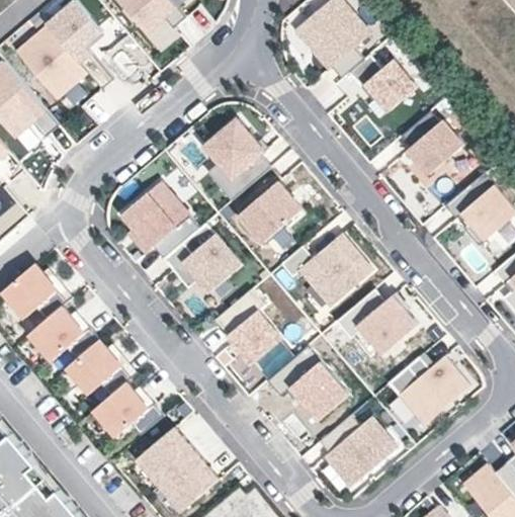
[(87,72),(101,89),(113,79),(86,47),(102,32),(75,0),(74,0),(46,24),(87,72)]
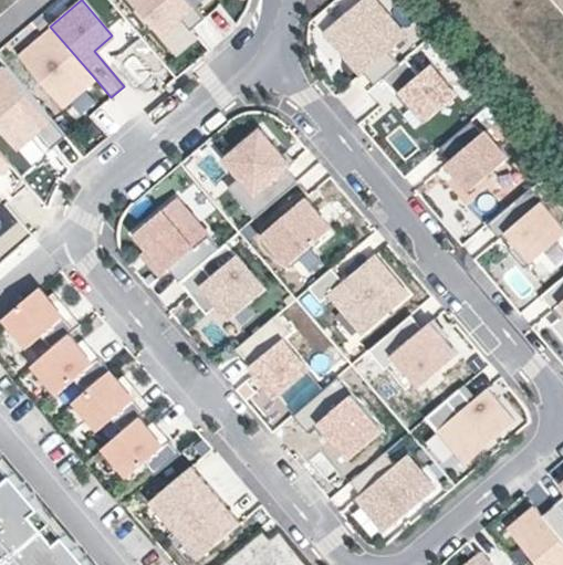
[(204,19),(187,0),(131,0),(160,35),(179,19),(189,31),(204,19)]
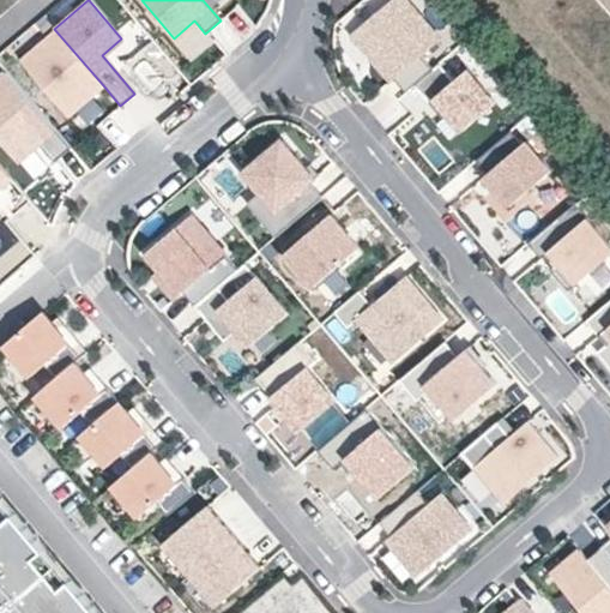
[(412,84),(432,70),(420,55),(439,40),(405,0),(388,0),(350,34),(370,56),(374,53),(381,61),(376,65),(390,80),(392,79),(404,92),(412,84)]
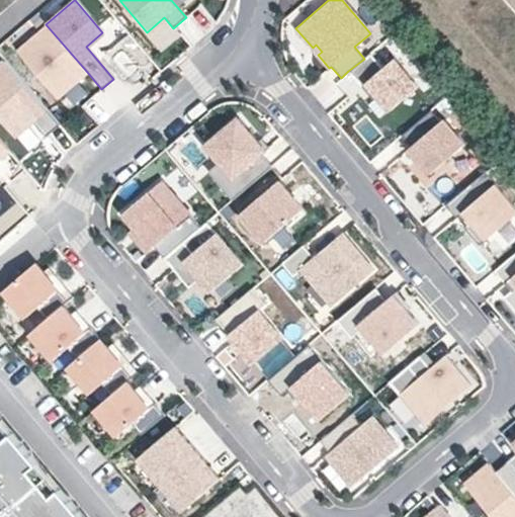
[(514,0),(505,0),(514,11),(514,0)]
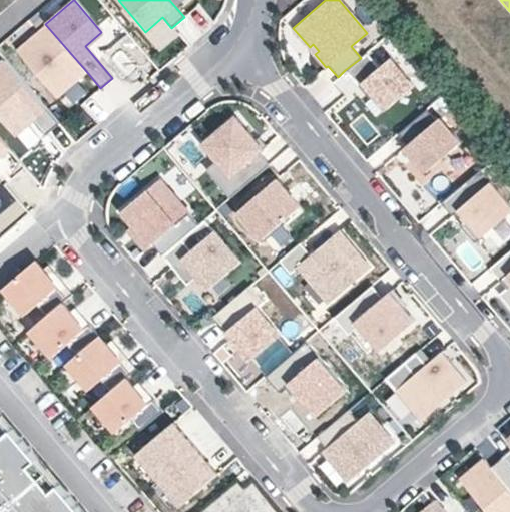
[(55,97),(86,71),(45,24),(15,49),(55,97)]
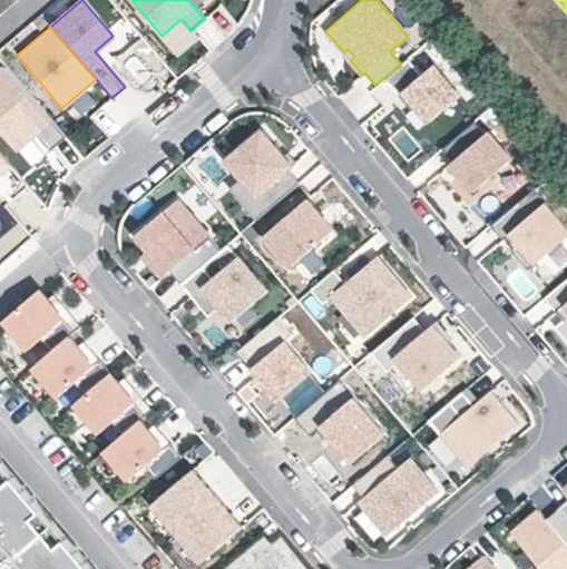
[(421,48),(401,65),(383,78),(396,92),(401,89),(424,118),(458,91),(421,48)]
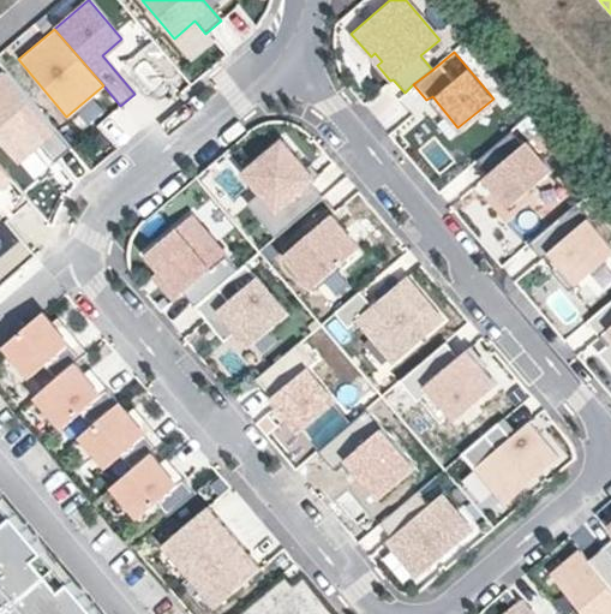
[(371,57),(377,65),(382,61),(375,53),(371,57)]
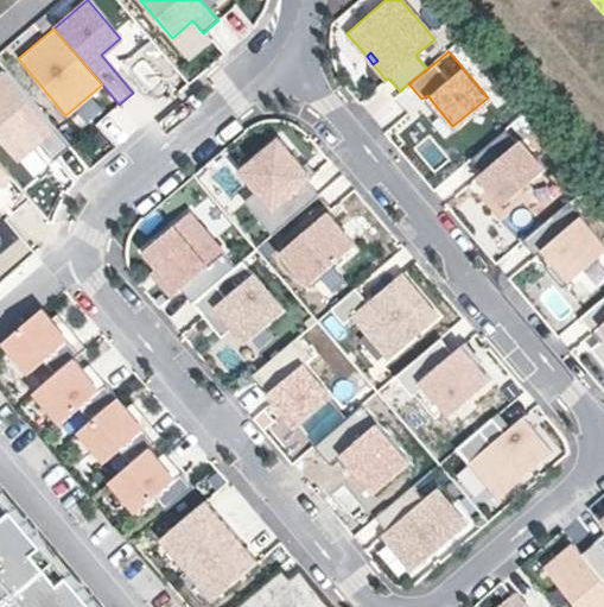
[(50,159),(67,145),(1,70),(0,71),(0,140),(16,158),(29,146),(24,140),(30,134),(36,140),(50,159)]
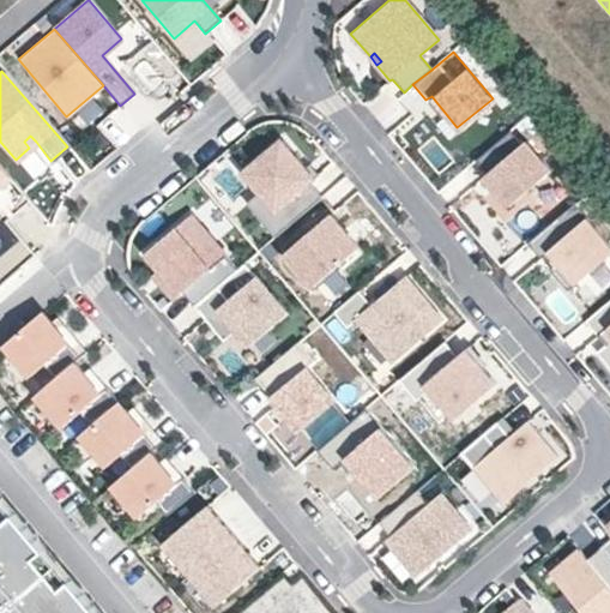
[(89,122),(109,107),(98,91),(77,108),(89,122)]
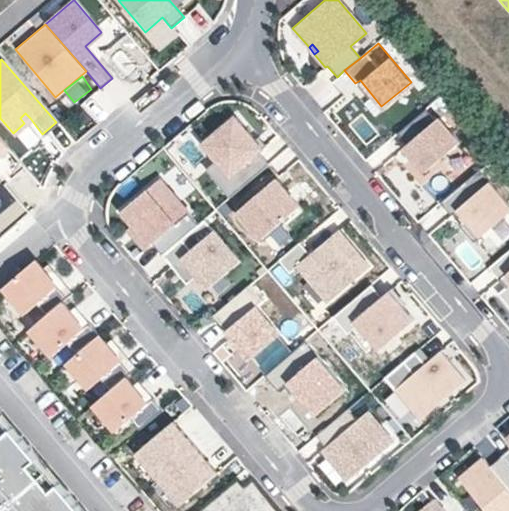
[(424,109),(395,134),(405,145),(402,148),(423,173),(458,142),(438,118),(434,121),(424,109)]
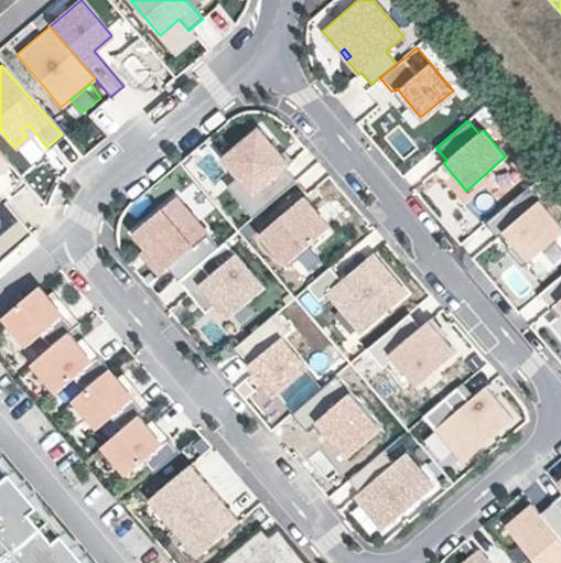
[(27,136),(33,130),(28,125),(22,130),(27,136)]
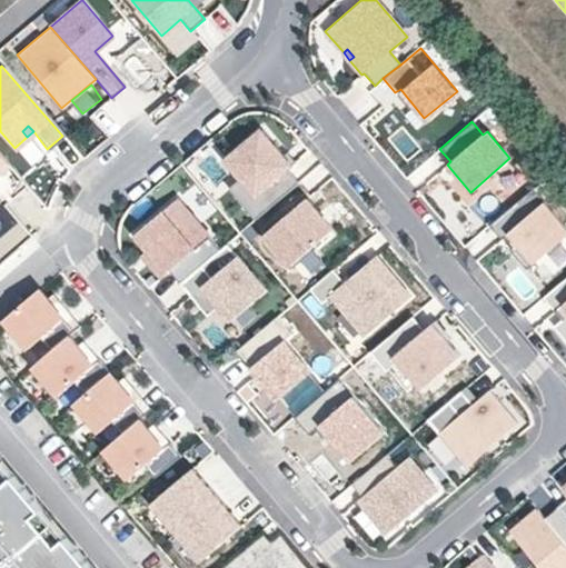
[(259,127),(224,157),(240,177),(227,187),(254,217),(297,180),(285,166),(289,162),(259,127)]
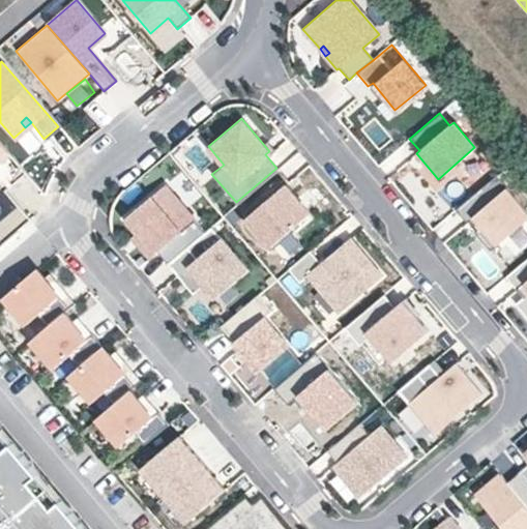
[(526,212),(495,175),(456,209),(466,223),(469,221),(473,217),(480,227),(476,230),(474,232),(490,251),(526,217),(526,212)]
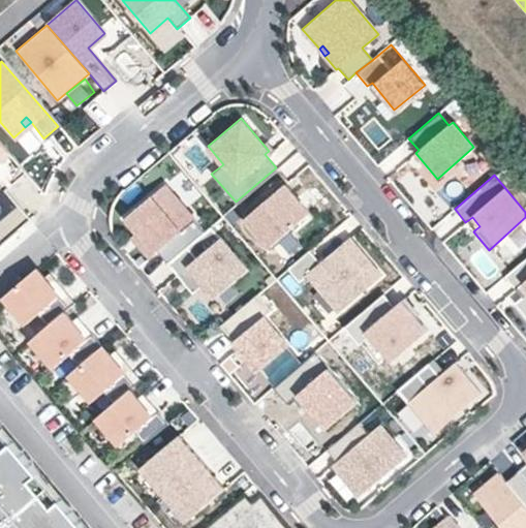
[(308,211),(284,182),(244,216),(269,244),(308,211)]
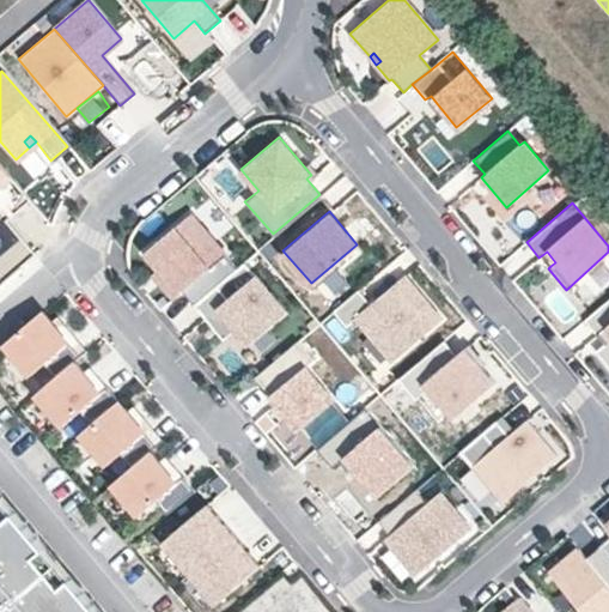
[(194,306),(237,270),(190,214),(145,253),(158,270),(165,278),(158,284),(172,300),(182,292),(194,306)]
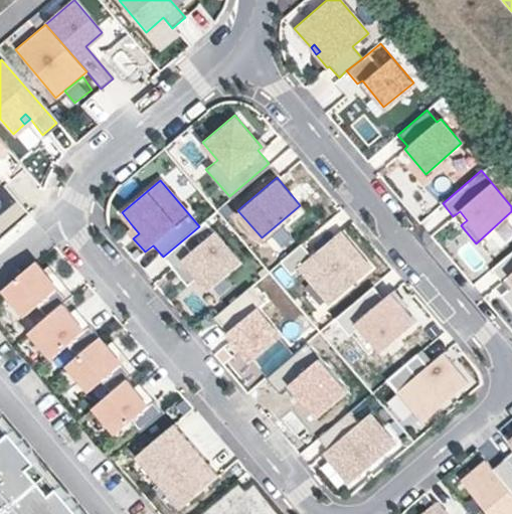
[(456,214),(463,223),(467,220),(460,211),(456,214)]
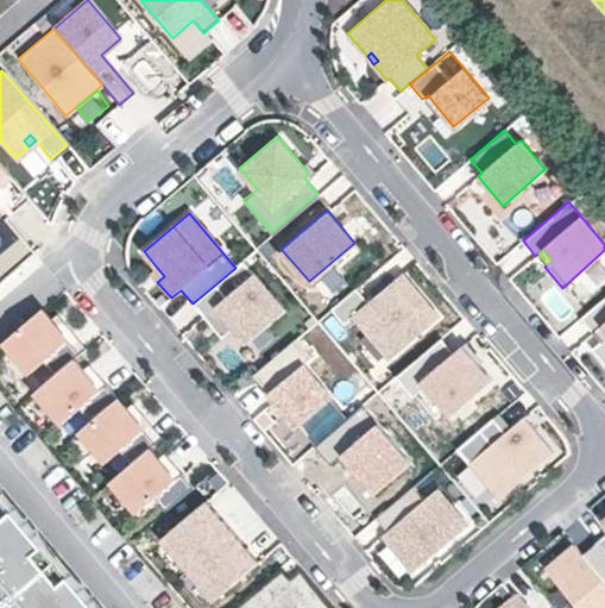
[(247,342),(284,311),(244,262),(235,268),(193,304),(220,336),(233,325),(247,342)]
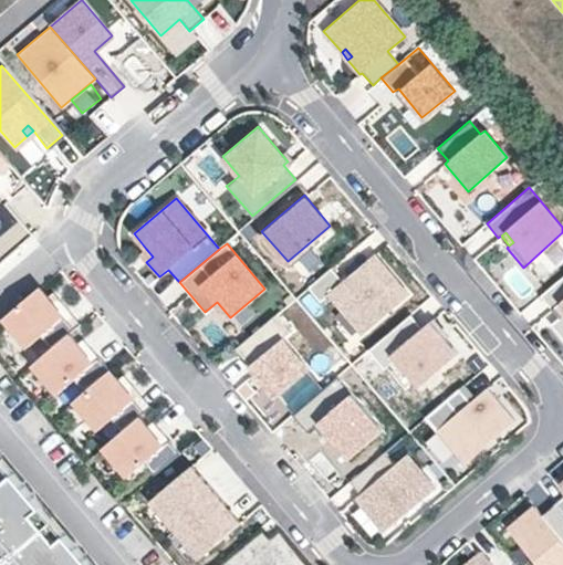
[(153,257),(146,249),(139,254),(146,262),(153,257)]
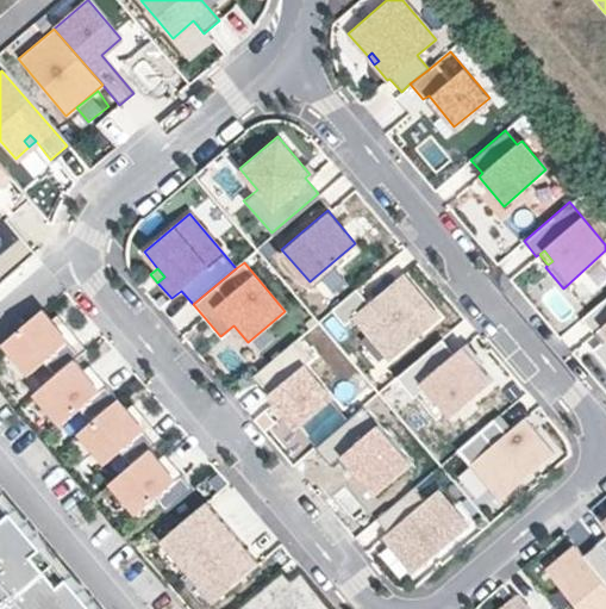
[(355,289),(330,310),(343,325),(353,317),(389,360),(438,318),(401,274),(367,303),(355,289)]
